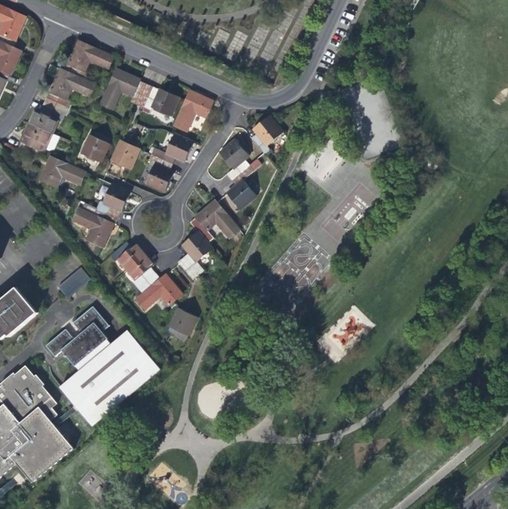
[(0,40),(13,46),(20,30),(26,16),(0,4),(0,18),(5,21),(0,32),(0,40)]
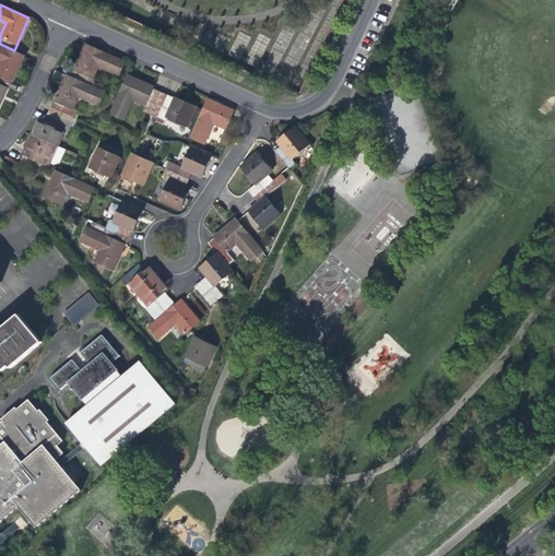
[(81,58),(72,77),(94,85),(97,78),(93,77),(98,63),(119,73),(126,60),(87,43),(81,58)]
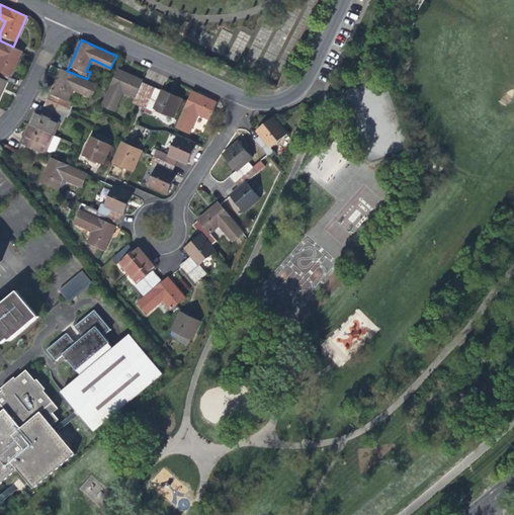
[(0,77),(7,81),(10,74),(12,75),(16,67),(23,52),(13,47),(0,40),(0,56),(1,57),(0,59),(0,77)]
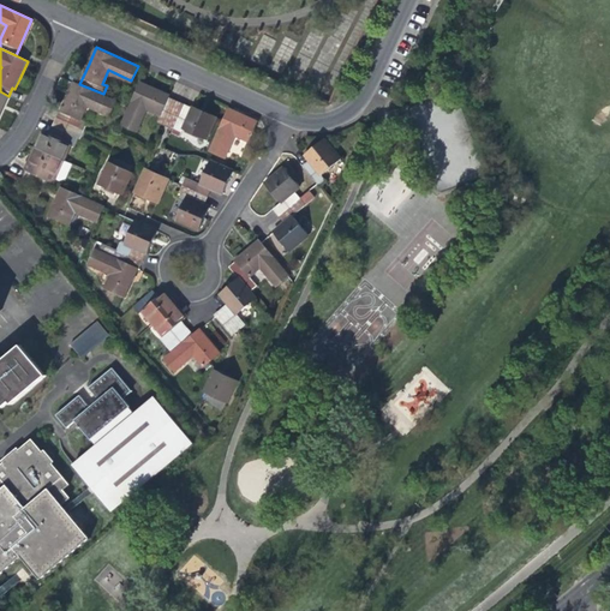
[(115,100),(103,94),(79,84),(73,81),(66,97),(57,117),(82,129),(85,120),(79,117),(85,103),(108,113),(115,100)]
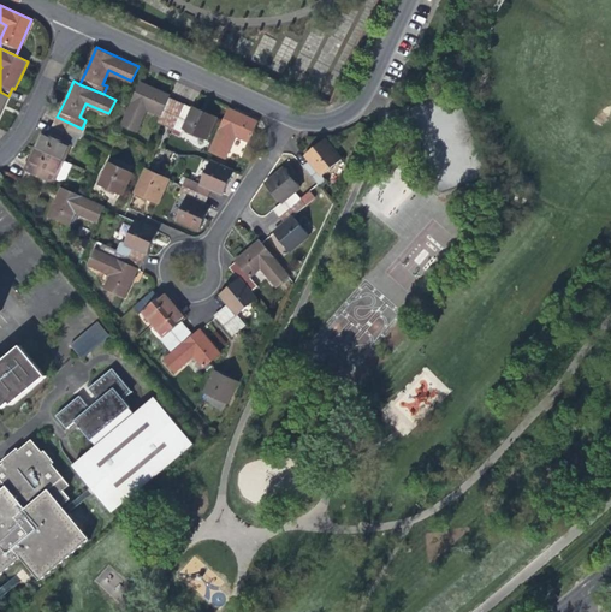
[(158,122),(166,125),(177,101),(168,96),(170,94),(156,88),(142,81),(123,125),(137,131),(148,108),(161,113),(158,122)]
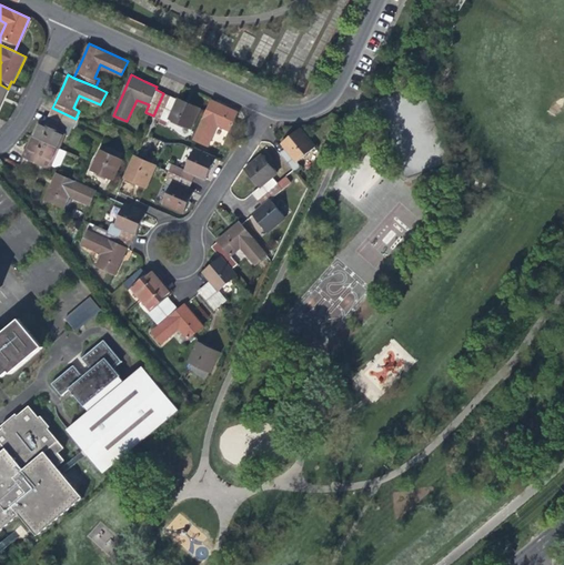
[(171,97),(163,93),(153,115),(161,119),(171,97)]
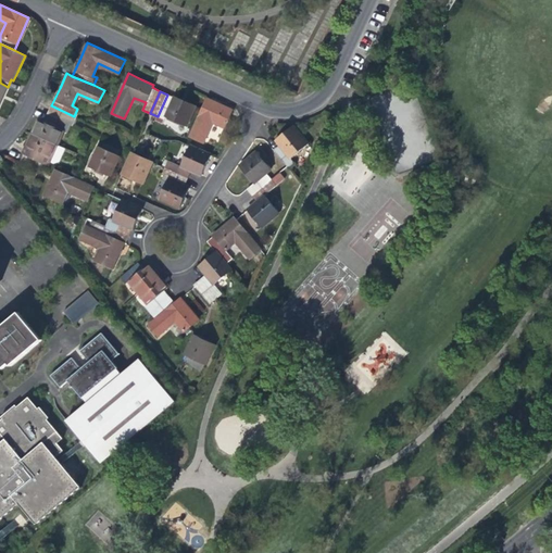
[(174,98),(167,95),(158,116),(164,120),(166,116),(186,125),(196,103),(182,97),(176,95),(174,98)]
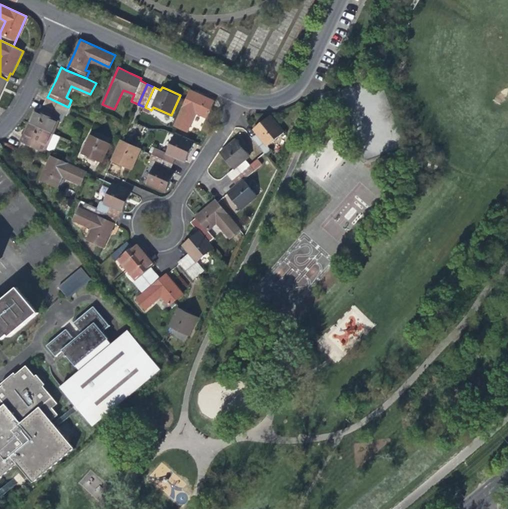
[(191,91),(176,125),(188,131),(197,112),(208,117),(202,129),(209,133),(218,113),(211,110),(215,101),(202,95),(191,91)]
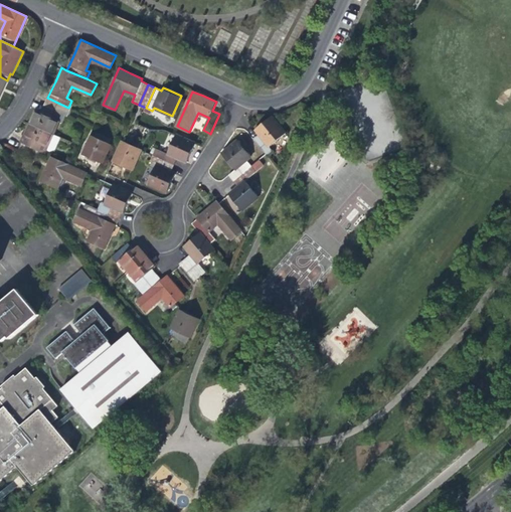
[(70,109),(68,108),(47,98),(44,105),(65,115),(67,116),(70,109)]
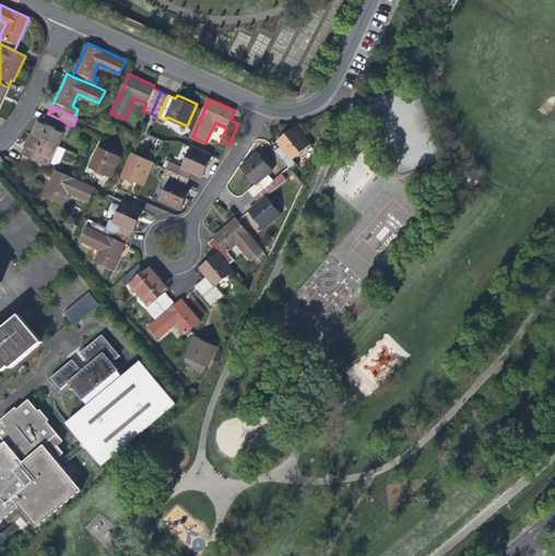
[(68,131),(71,125),(48,114),(45,121),(40,119),(39,121),(34,133),(57,144),(63,129),(68,131)]
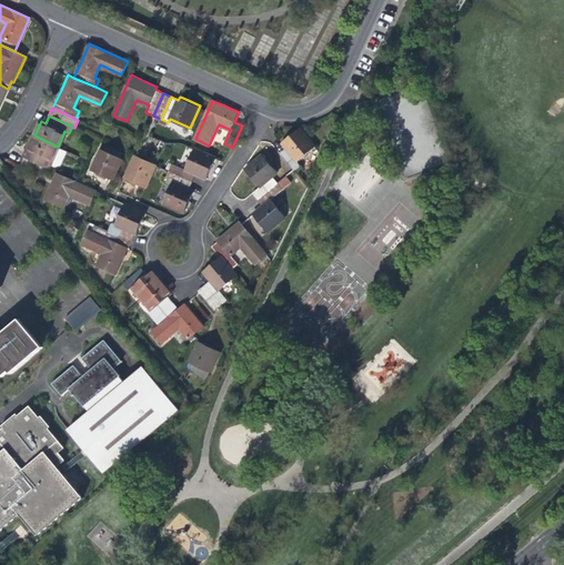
[(279,159),(293,178),(300,172),(296,168),(314,154),(300,134),(282,149),(285,153),(284,155),(279,159)]
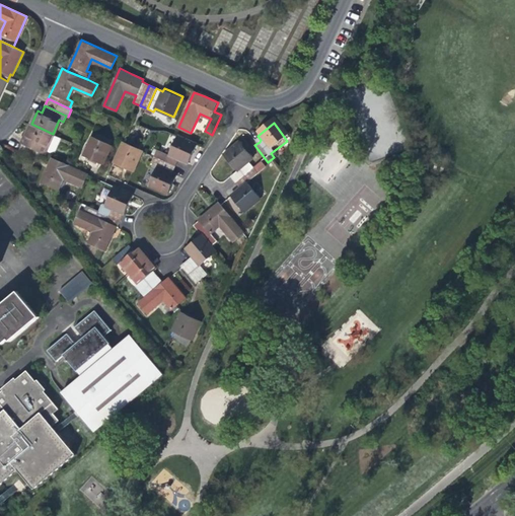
[(44,153),(53,134),(31,124),(29,130),(26,136),(25,135),(21,143),(24,144),(44,153)]
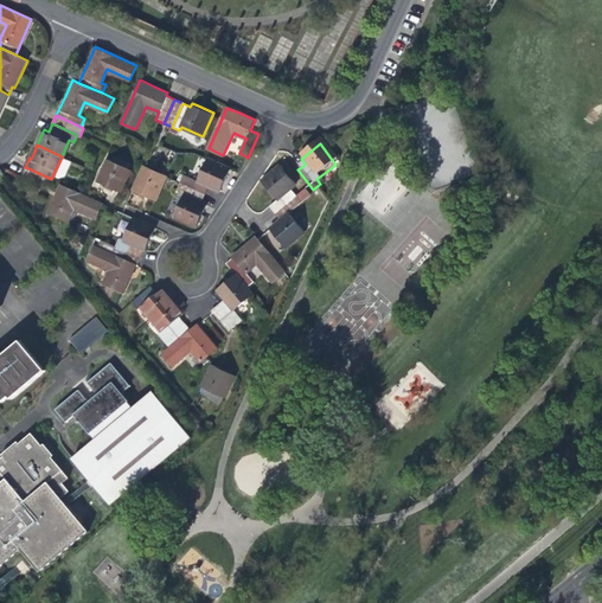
[(109,158),(98,181),(110,186),(121,191),(132,167),(109,158)]
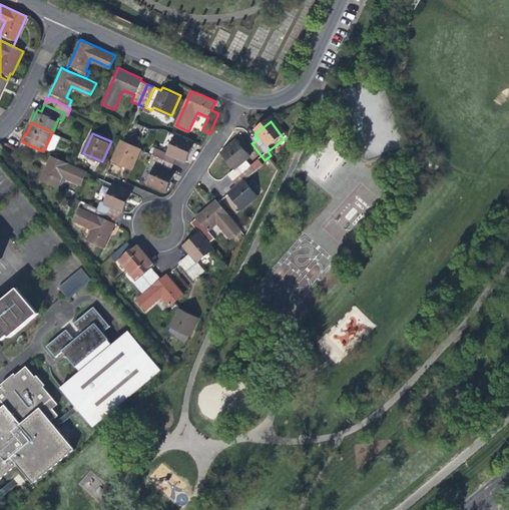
[(156,147),(153,154),(173,163),(176,156),(187,161),(190,154),(195,143),(176,134),(168,152),(156,147)]
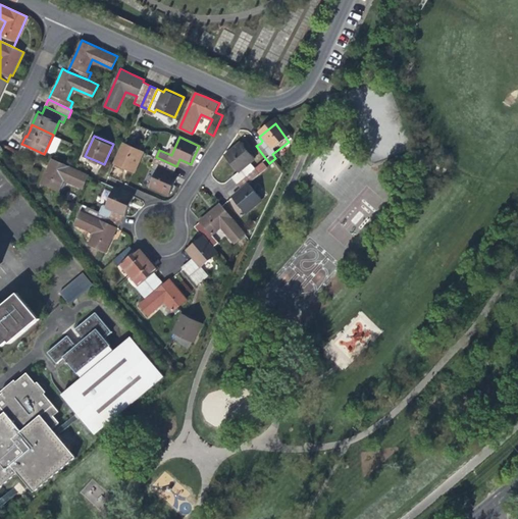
[(135,170),(144,151),(123,143),(115,162),(125,166),(135,170)]
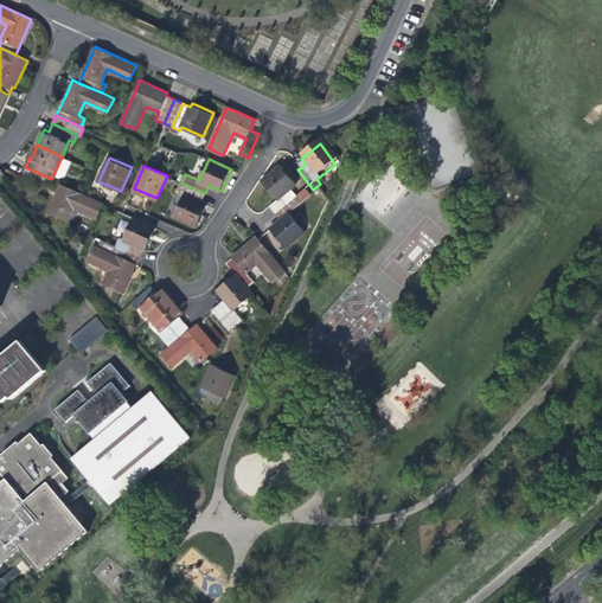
[(47,186),(51,179),(29,168),(25,177),(47,186)]
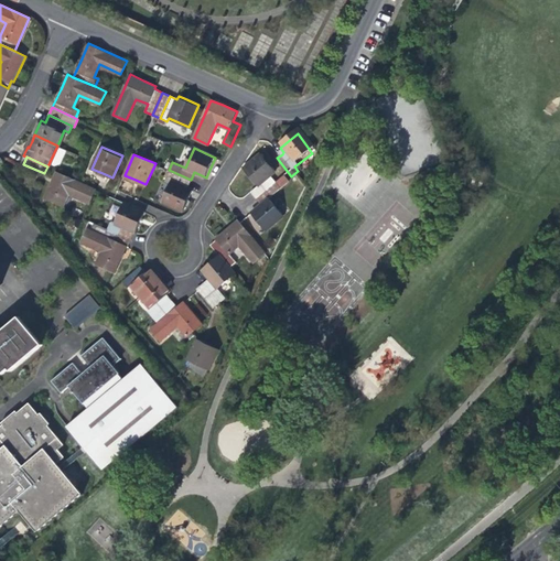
[(250,192),(255,198),(273,184),(269,177),(273,174),(260,157),(241,171),(254,185),(256,189),(250,192)]
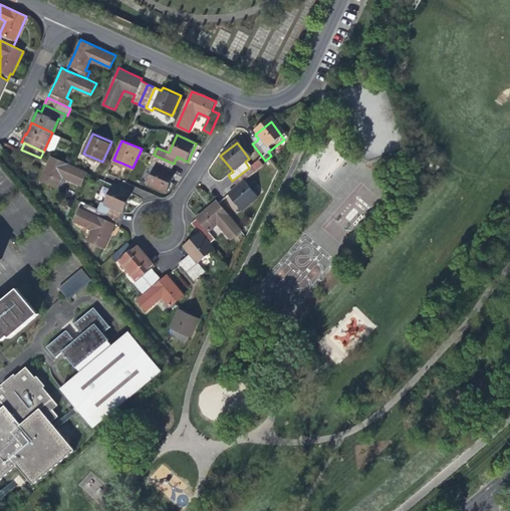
[(171,171),(174,164),(154,155),(151,162),(158,165),(149,183),(168,192),(174,178),(177,173),(171,171)]
